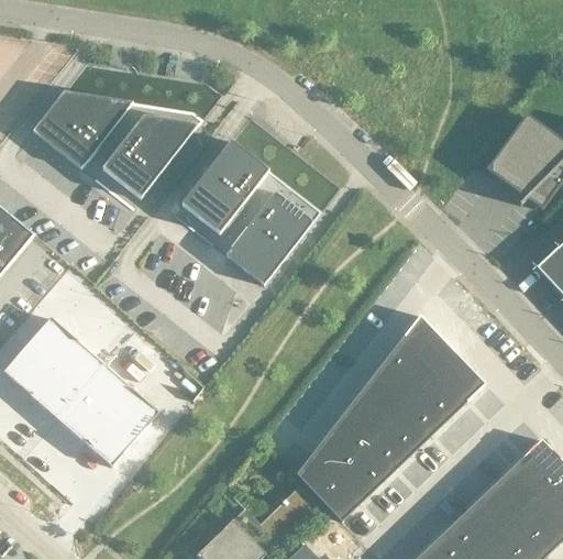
[(64,89),(33,130),(80,167),(132,100),(64,89)]
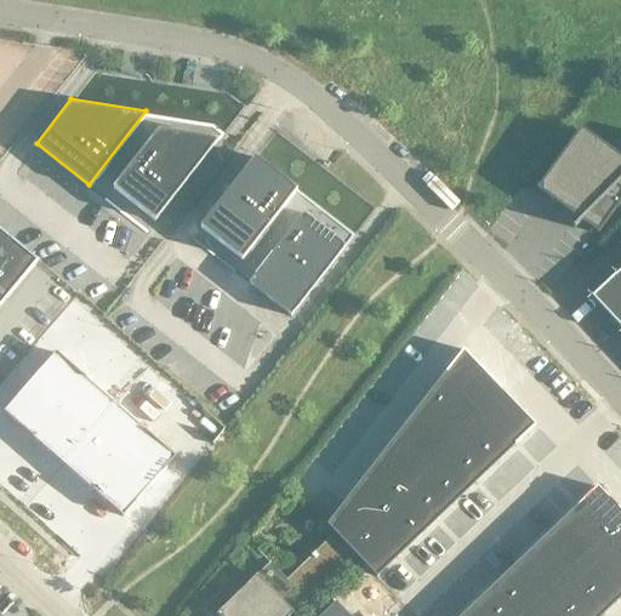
[(536,184),(579,216),(581,217),(597,229),(620,195),(620,153),(580,124),(536,184)]
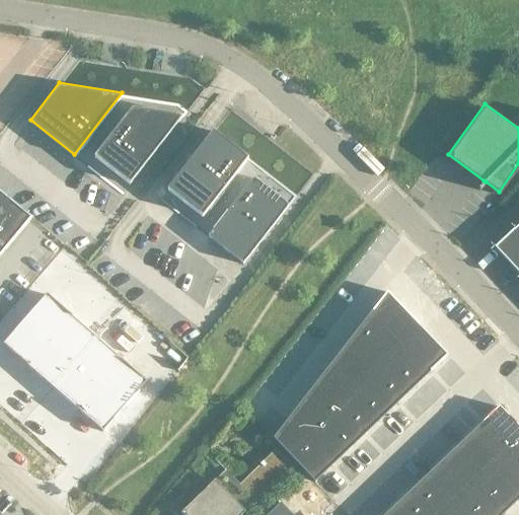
[(132,105),(94,154),(130,181),(182,114),(132,105)]
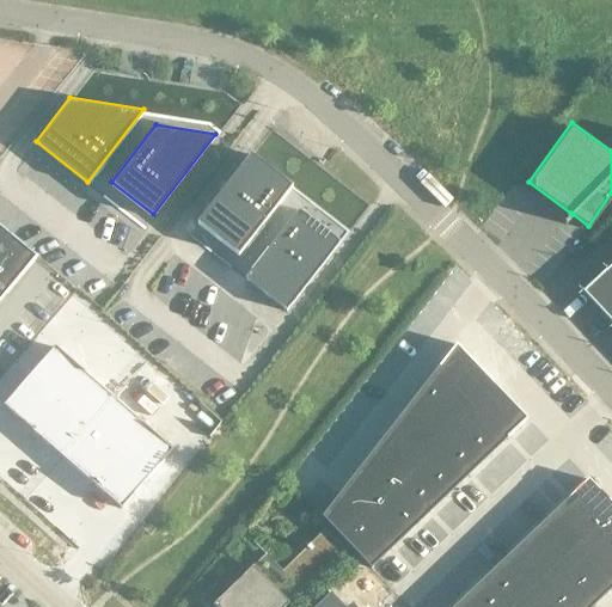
[(293,183),(251,151),(197,220),(238,252),(293,183)]
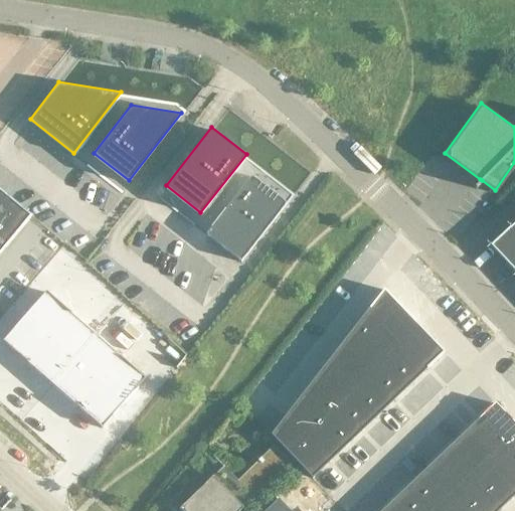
[(287,200),(251,173),(206,231),(240,259),(287,200)]
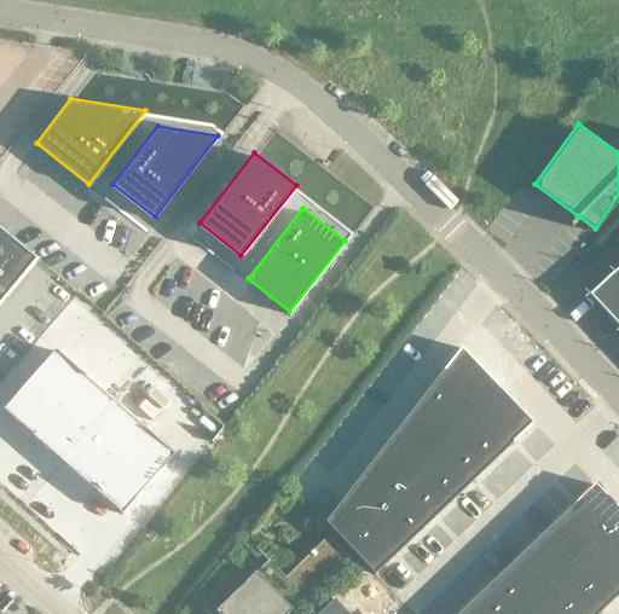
[(0,301),(6,295),(39,255),(0,224),(0,301)]
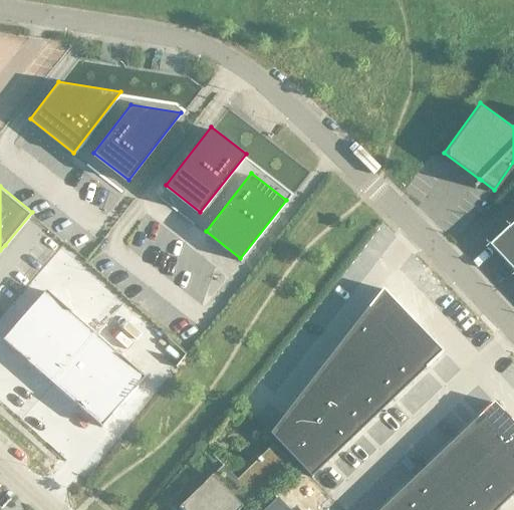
[(513,219),(490,242),(513,268),(513,219)]
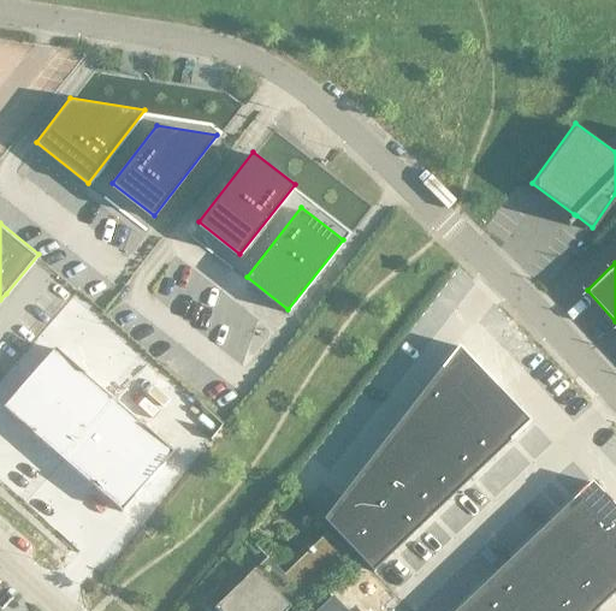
[(460,343),(442,366),(478,403),(497,384),(460,343)]
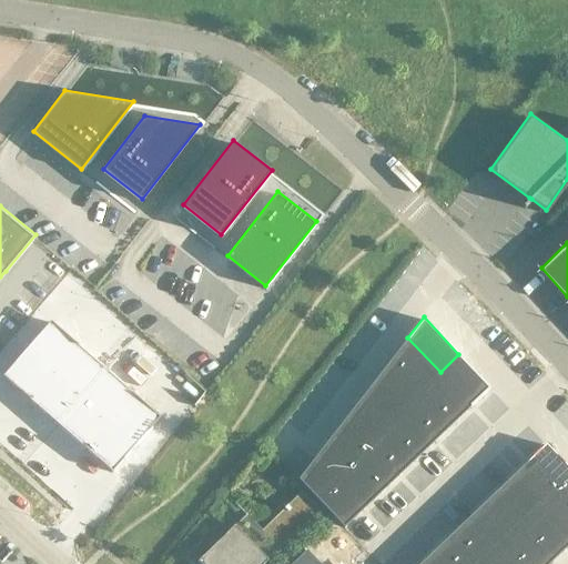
[(51,319),(2,373),(58,422),(105,366),(51,319)]
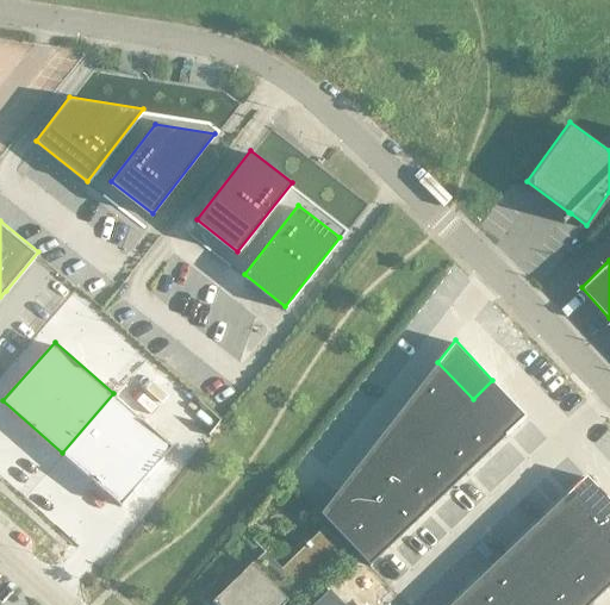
[(437,362),(421,384),(453,417),(473,399),(437,362)]
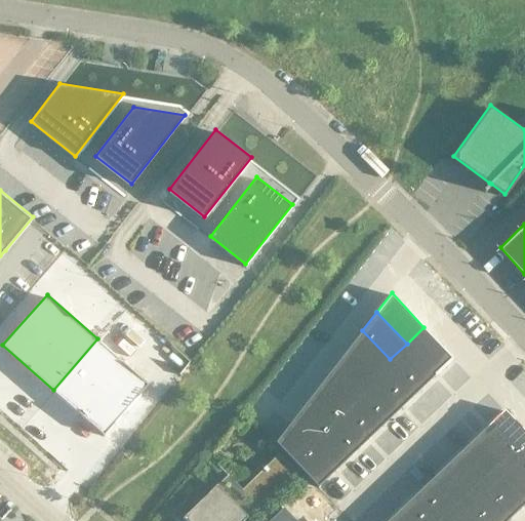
[(423,327),(407,344),(435,373),(452,357),(423,327)]
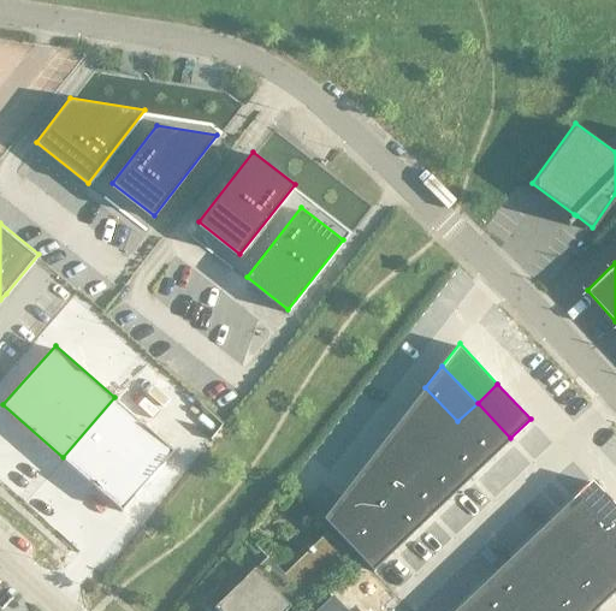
[(425,387),(409,408),(438,439),(457,421),(425,387)]
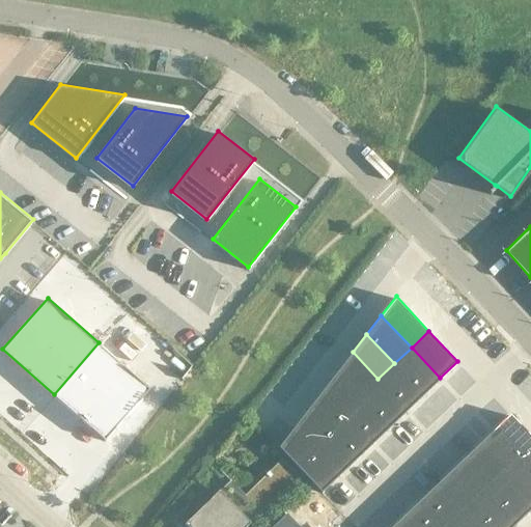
[(99,342),(54,394),(105,439),(150,387),(99,342)]
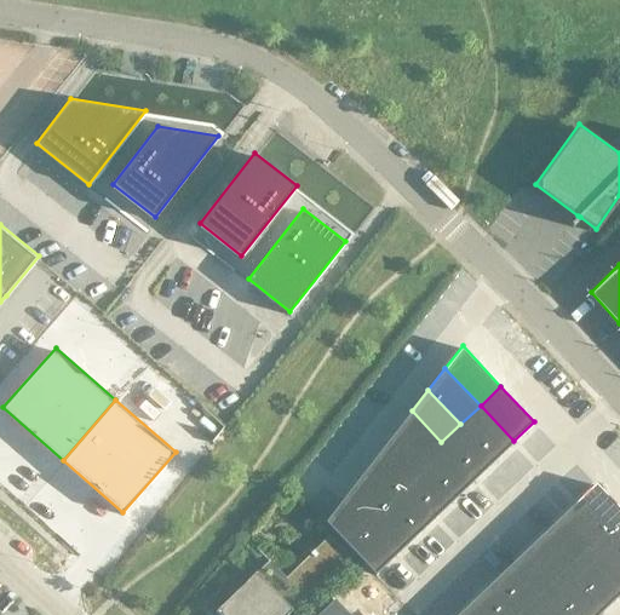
[(481,406),(460,424),(494,459),(514,441),(481,406)]
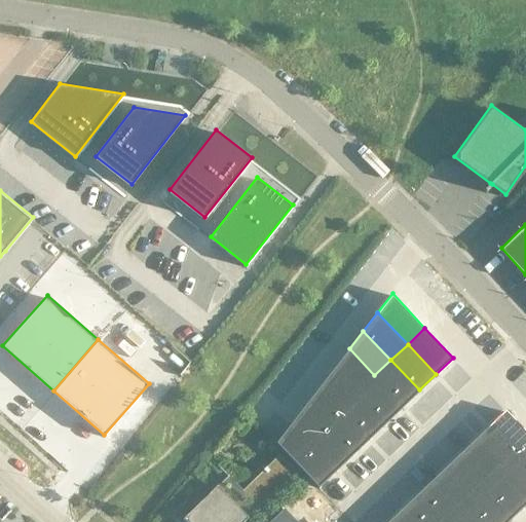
[(349,348),(335,367),(363,398),(380,381),(374,375),(349,348)]
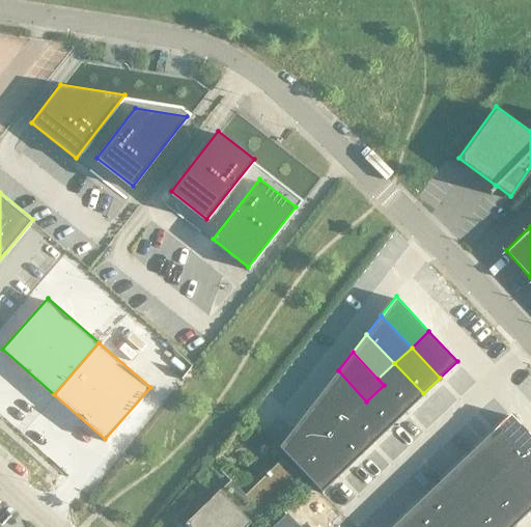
[(394,363),(378,379),(384,385),(407,409),(423,393),(394,363)]
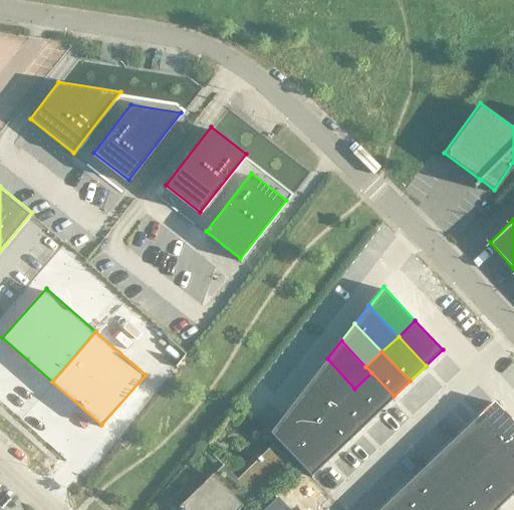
[(327,358),(313,376),(338,404),(354,389),(327,358)]
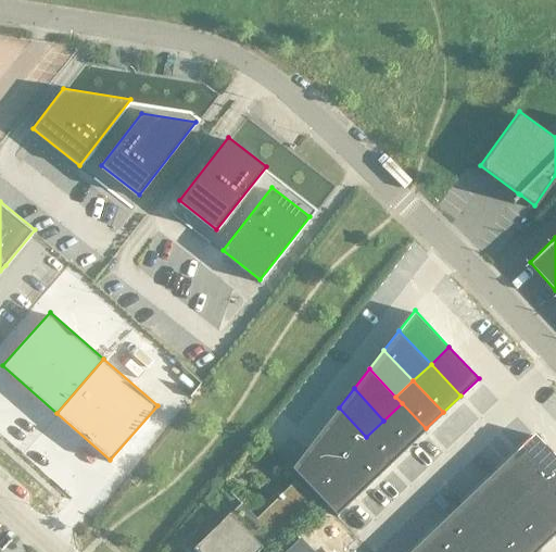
[(402,403),(383,421),(408,446),(426,428),(402,403)]
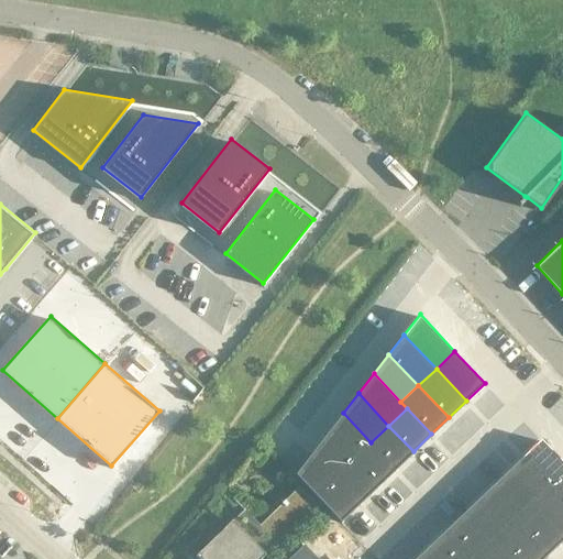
[(343,413),(328,433),(353,459),(371,442),(343,413)]
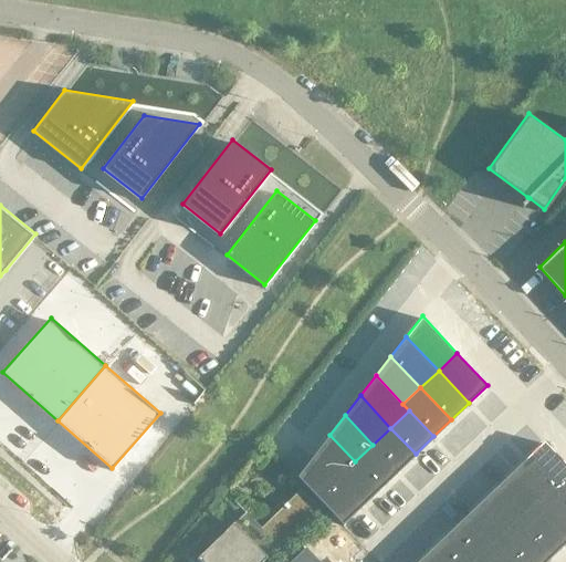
[(390,428),(373,445),(397,470),(416,454),(390,428)]
